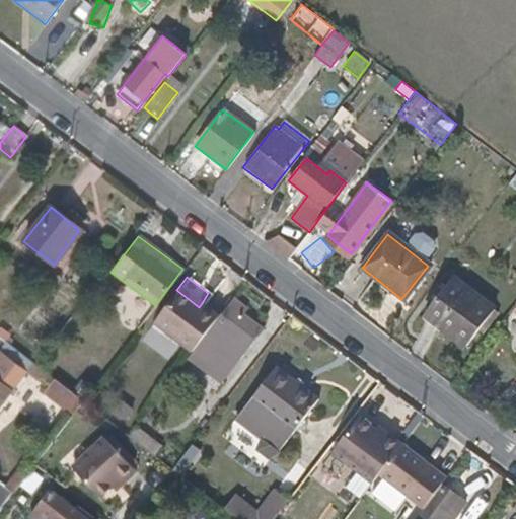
[(453,277),(423,314),(463,346),(484,319),(490,323),(498,312),(453,277)]
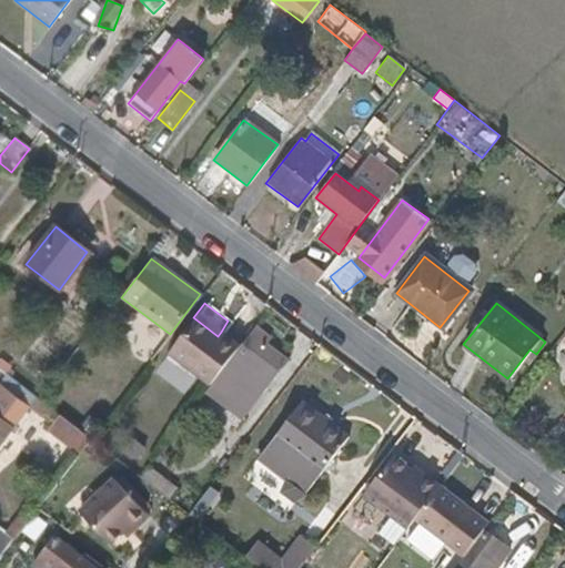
[(214,377),(238,345),(221,332),(218,336),(193,317),(167,354),(190,372),(207,385),(211,381),(214,377)]
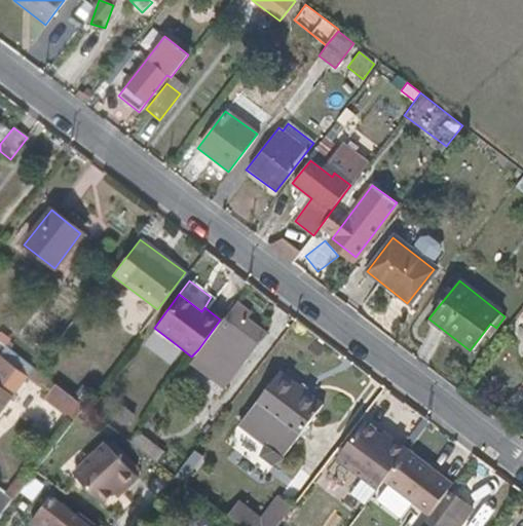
[(247,310),(234,302),(220,320),(198,349),(211,359),(215,354),(236,370),(263,334),(241,318),(247,310)]
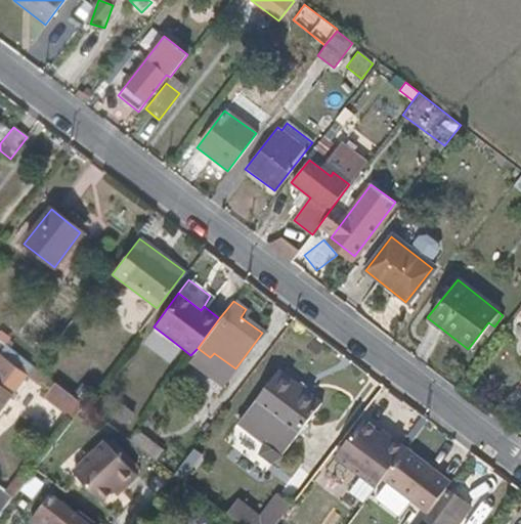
[(169,349),(175,343),(154,326),(147,334),(169,349)]
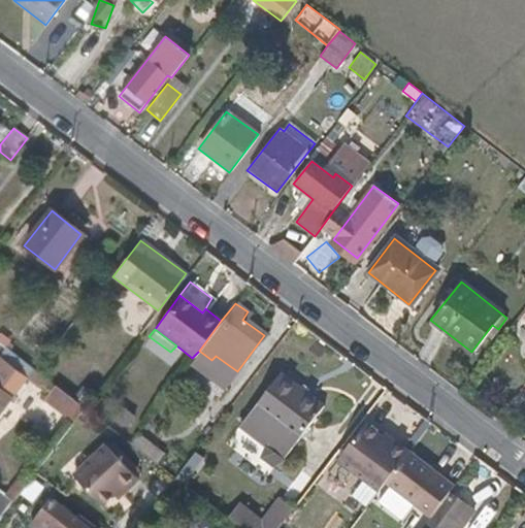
[(7,366),(15,357),(1,345),(0,344),(0,411),(24,378),(7,366)]
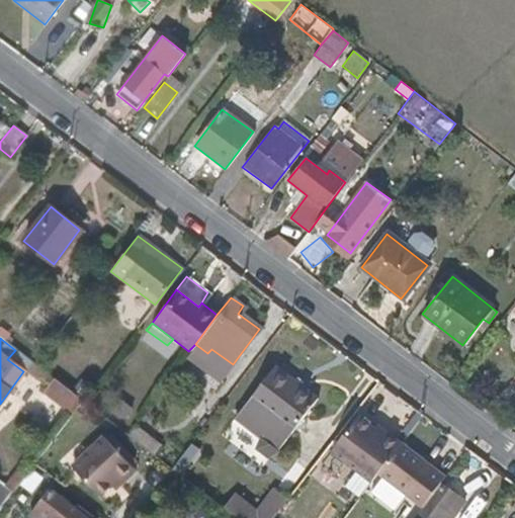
[(204,357),(207,353),(195,344),(192,347),(204,357)]
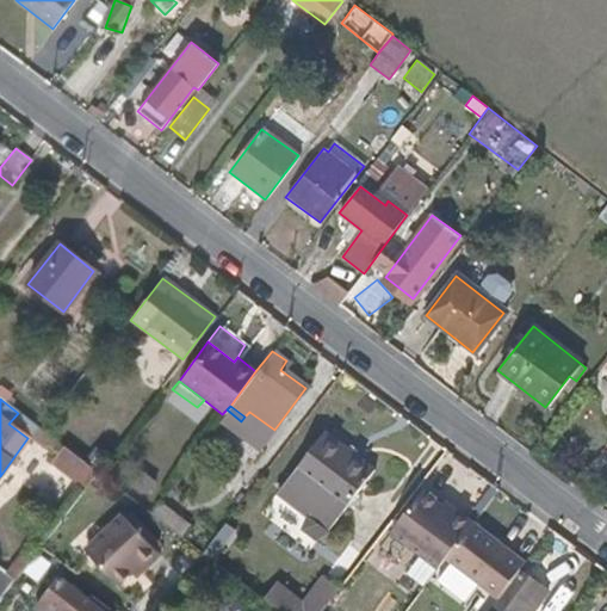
[(323,431),(295,470),(345,508),(375,470),(323,431)]
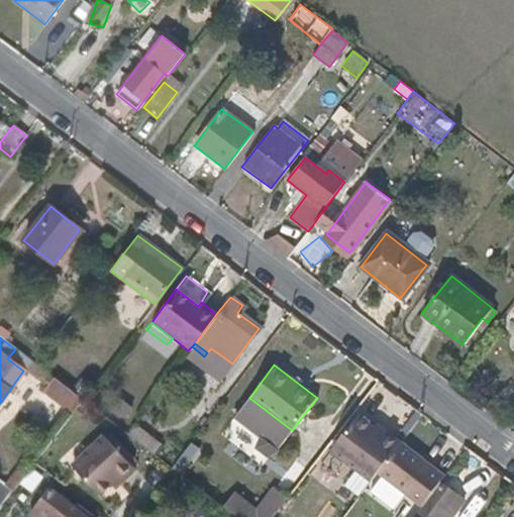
[(42,392),(71,414),(82,400),(54,379),(42,392)]
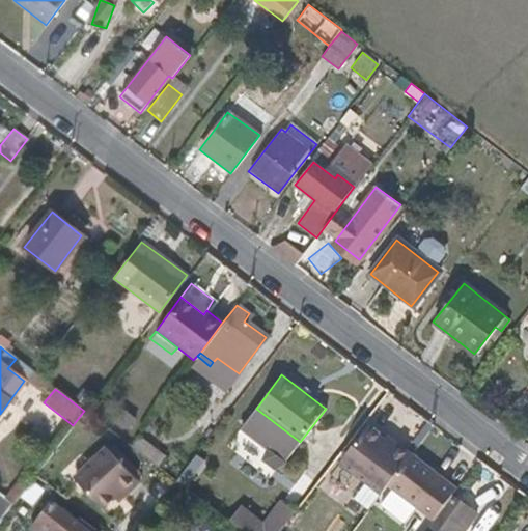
[(122,410),(111,425),(122,435),(135,419),(122,410)]
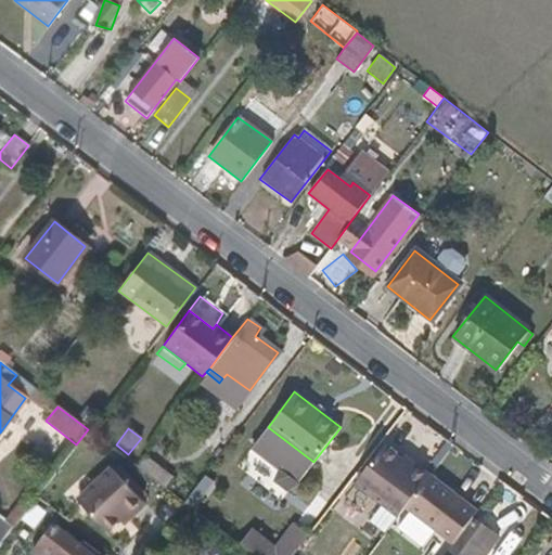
[(382,444),(352,482),(397,515),(405,505),(414,492),(427,475),(412,463),(410,466),(399,459),(382,444)]
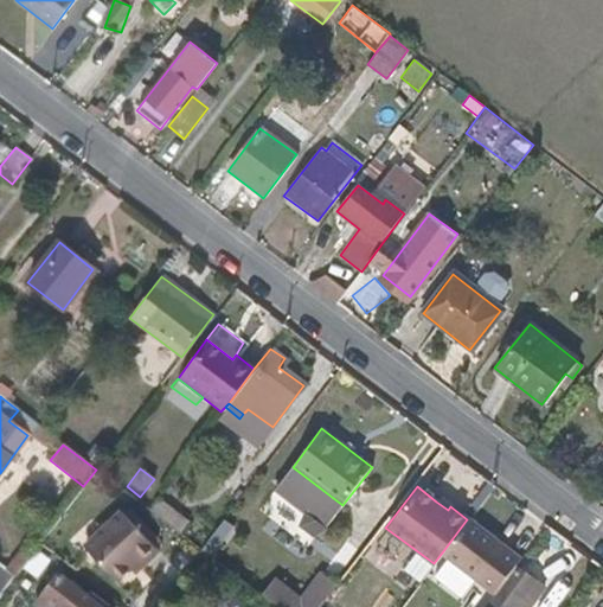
[(159,518),(168,506),(158,498),(148,510),(159,518)]
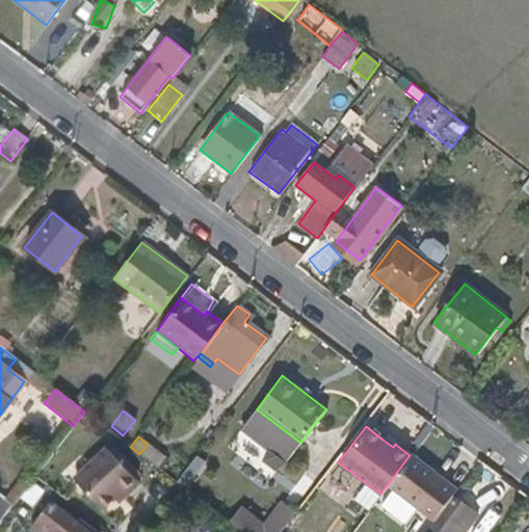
[(395,444),(386,436),(382,440),(393,447),(395,444)]
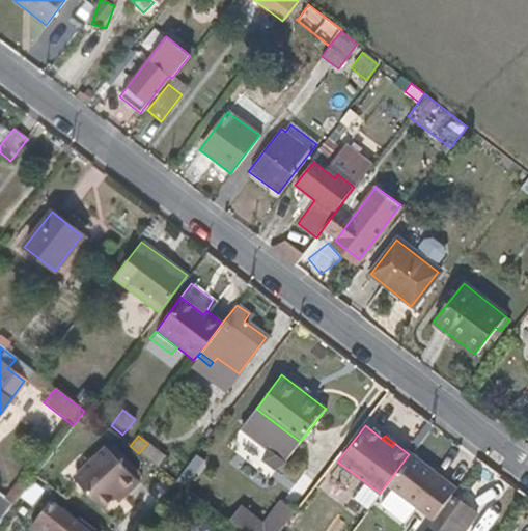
[(139,453),(156,466),(163,455),(147,443),(139,453)]
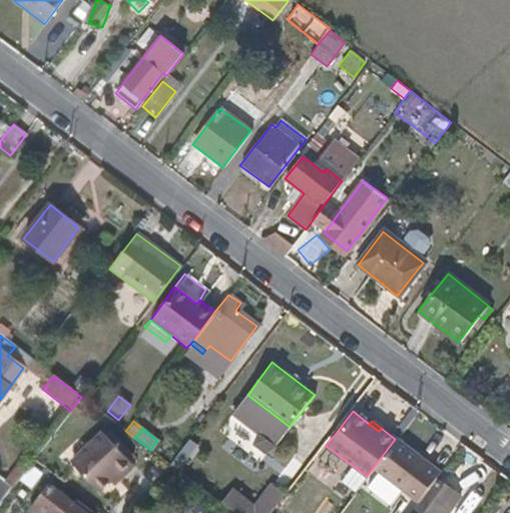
[(116,473),(121,477),(133,465),(100,432),(70,462),(98,490),(108,480),(116,473)]
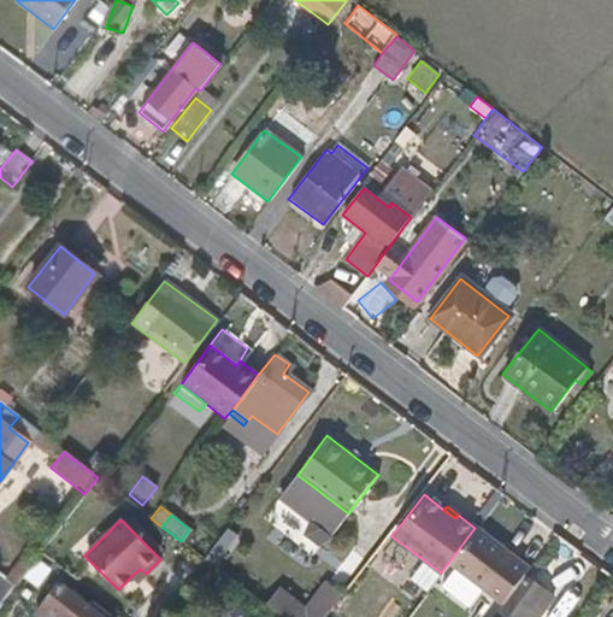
[(223,565),(236,534),(220,527),(207,558),(223,565)]
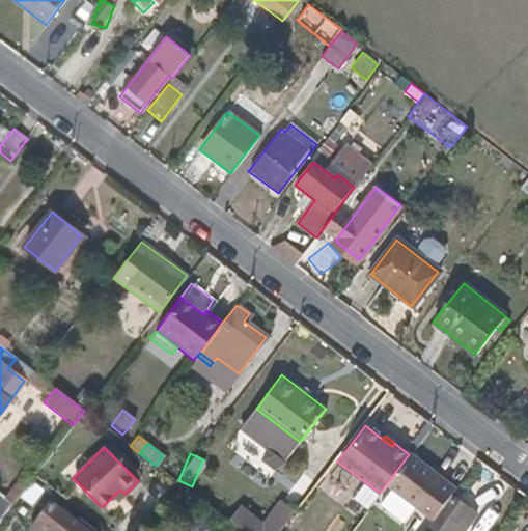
[(396,471),(387,483),(432,519),(442,505),(450,495),(454,490),(410,453),(409,454),(396,471)]
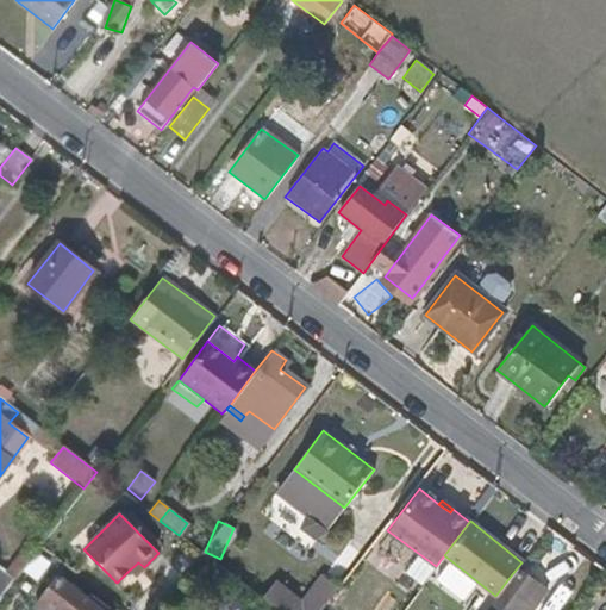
[(135,577),(144,567),(138,562),(129,571),(135,577)]
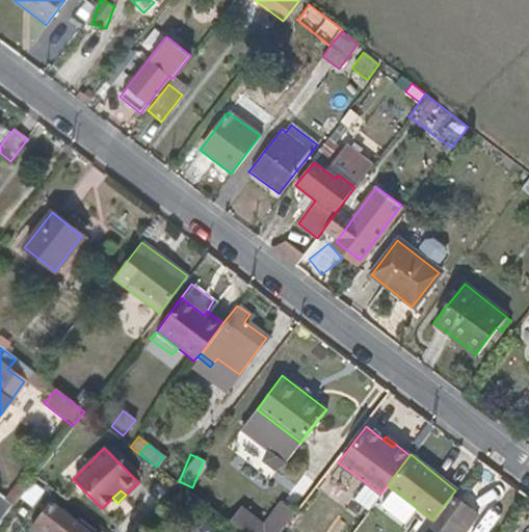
[(0,522),(14,504),(0,493),(0,522)]
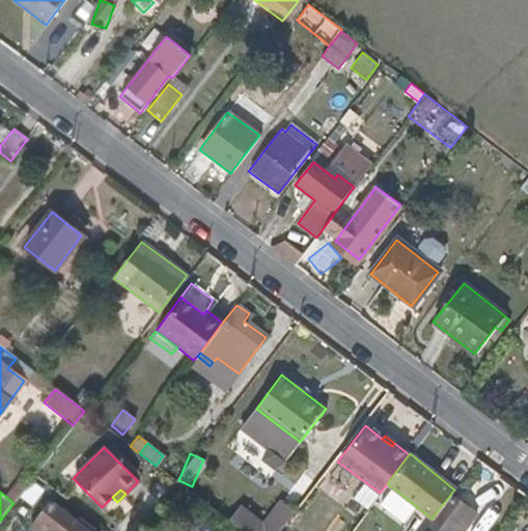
[(462,530),(475,513),(450,495),(442,505),(432,519),(427,524),(423,530),(421,530),(462,530)]
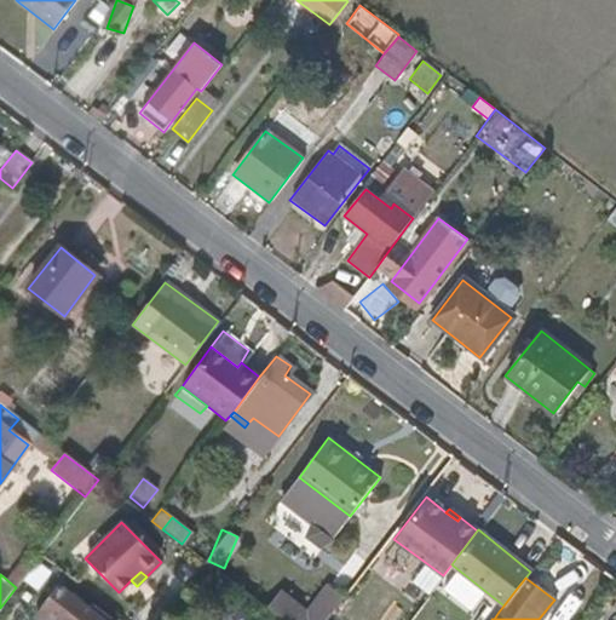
[(286,619),(323,619),(343,597),(327,585),(306,610),(281,590),(269,607),(286,619)]
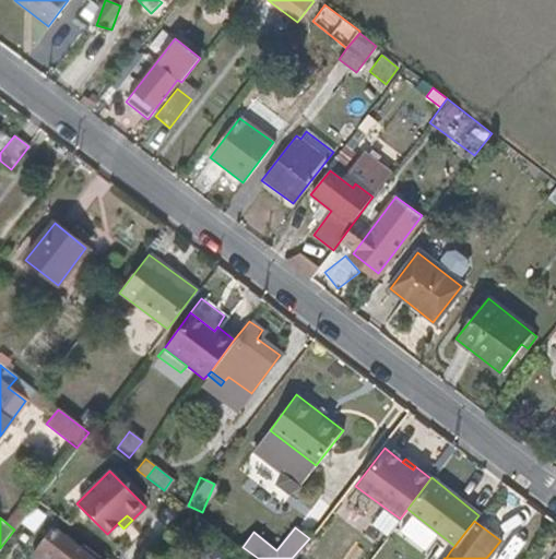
[(96,558),(55,528),(31,558),(96,558)]
